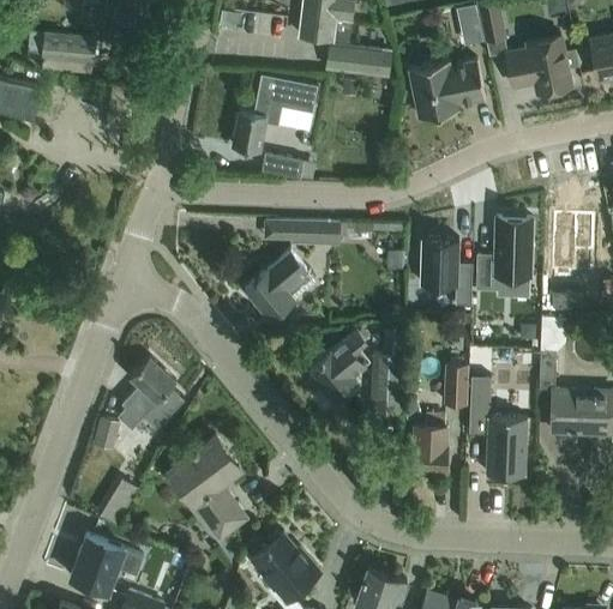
[(107,0),(104,13),(121,17),(144,20),(148,0),(107,0)]
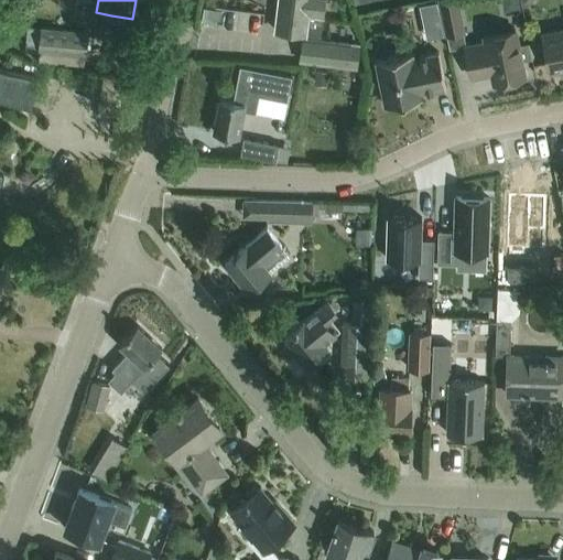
[(260,0),(258,13),(271,17),(274,0),(260,0)]
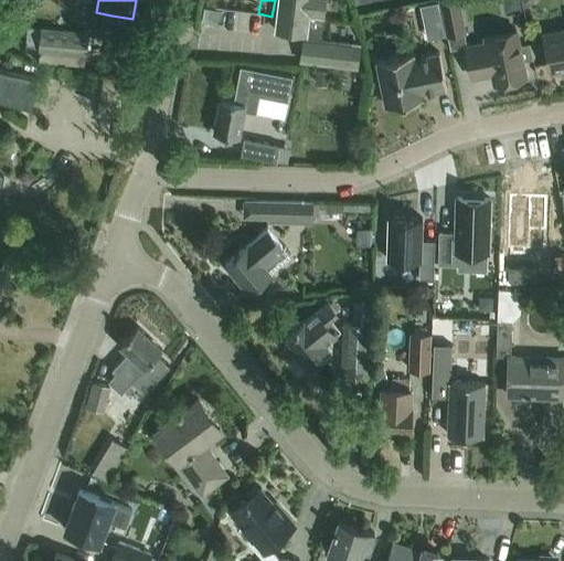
[(279,0),(276,33),(305,38),(301,63),(357,70),(359,49),(319,43),(323,0),(279,0)]
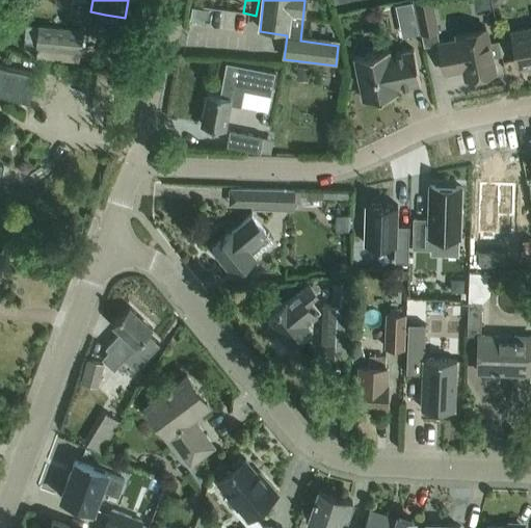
[(432,0),(419,0),(414,1),(421,38),(440,34),(432,0)]
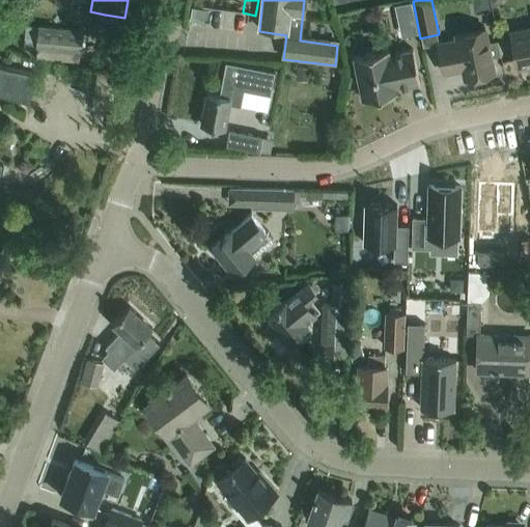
[(397,8),(403,39),(419,35),(413,4),(397,8)]
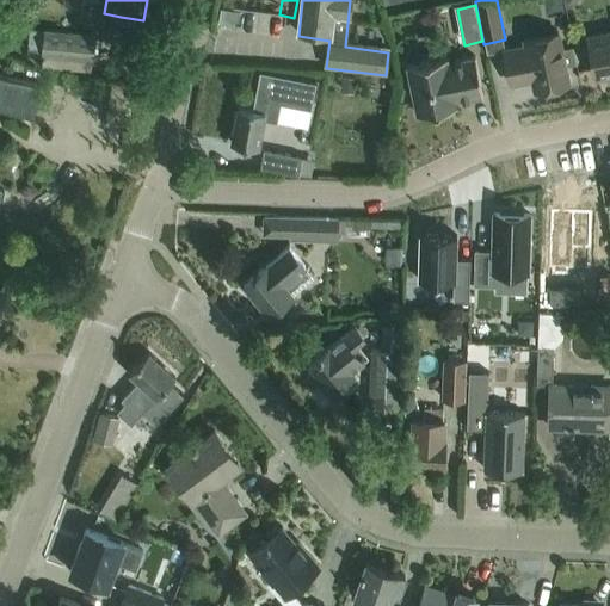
[(44,33),(42,60),(93,65),(96,38),(44,33)]
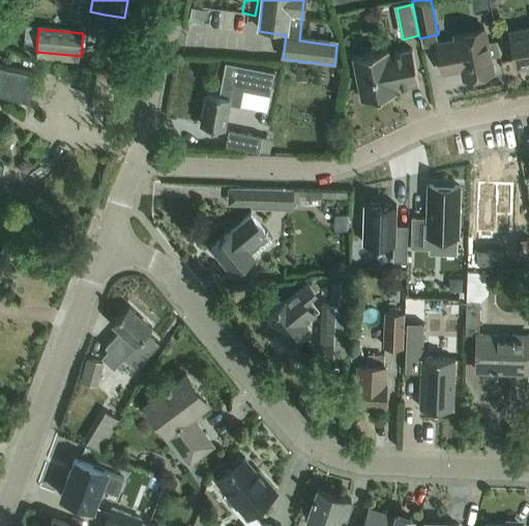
[(528,30),(509,34),(512,50),(517,70),(528,67),(528,30)]
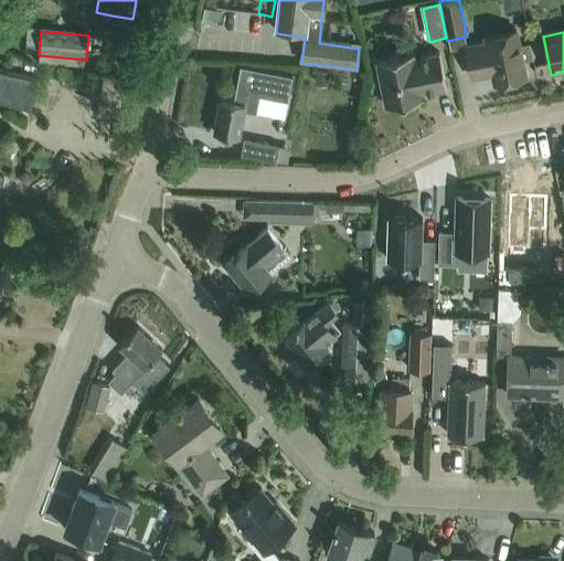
[(466,50),(467,59),(471,81),(492,76),(495,87),(525,81),(522,64),(521,60),(520,50),(517,33),(485,40),(487,46),(466,50)]
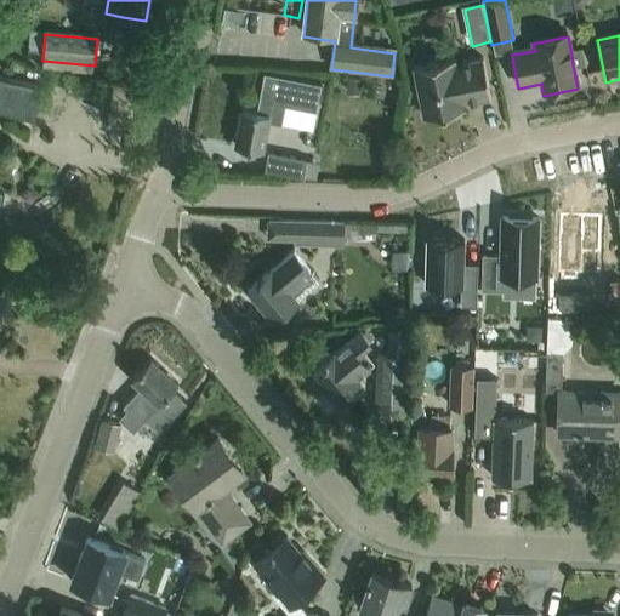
[(582,52),(572,55),(573,66),(574,70),(586,68),(582,52)]
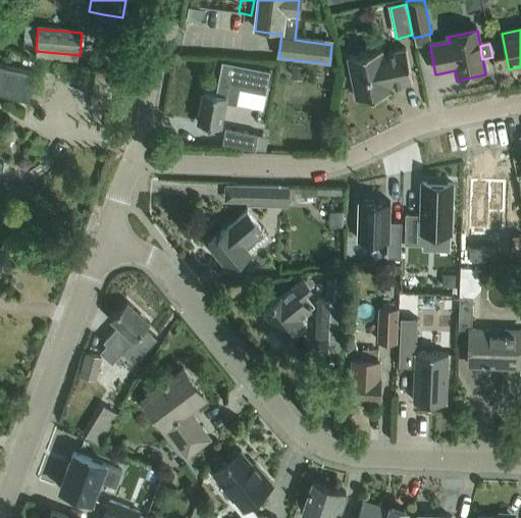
[(413,84),(409,63),(406,52),(382,56),(381,52),(348,59),(356,101),(376,97),(376,93),(383,92),(384,95),(391,94),(389,89),(413,84)]
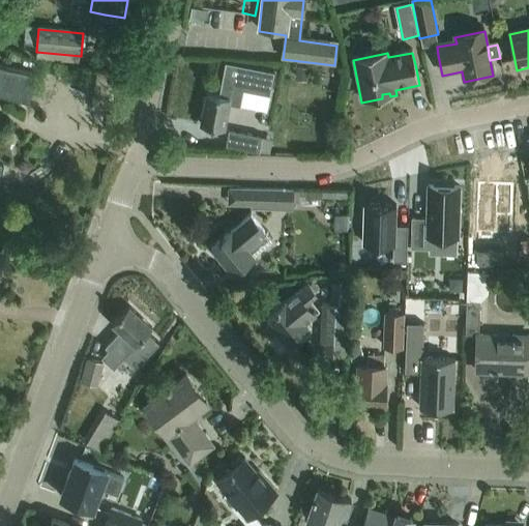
[(207,95),(201,127),(222,130),(225,132),(225,130),(227,130),(230,114),(228,113),(229,106),(240,108),(244,91),(270,96),(274,74),(226,64),(218,98),(207,95)]
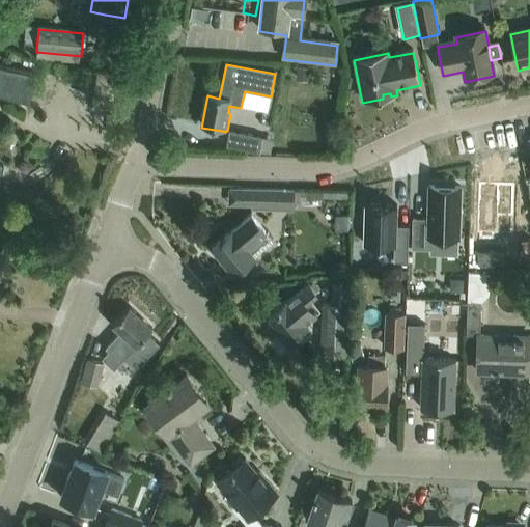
[(0,65),(0,100),(31,107),(39,75),(0,65)]
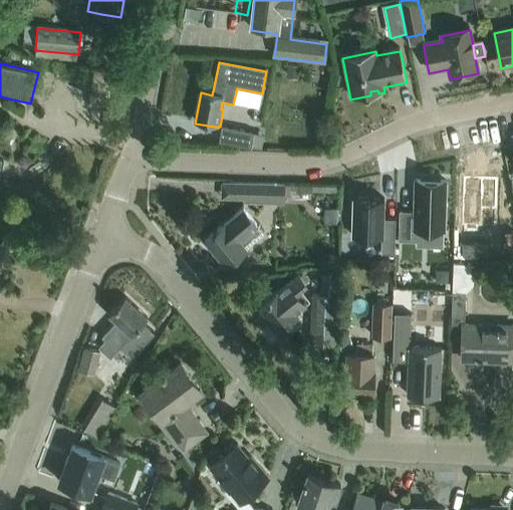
[(289,66),(288,77),(298,78),(299,67),(289,66)]
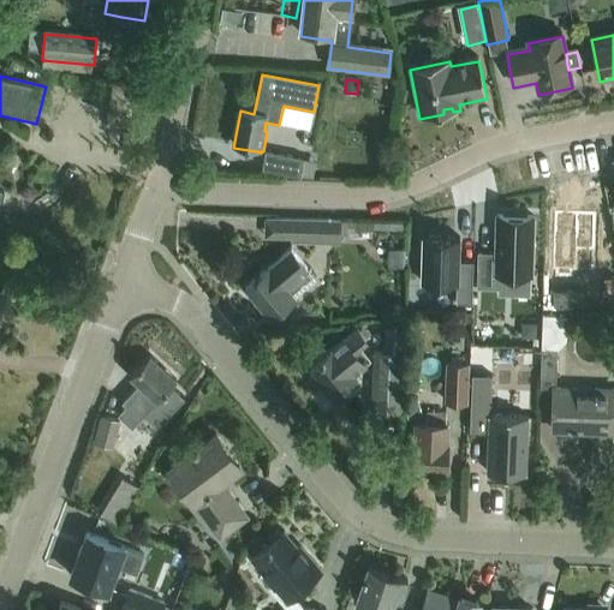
[(377,93),(375,106),(389,108),(392,95),(377,93)]
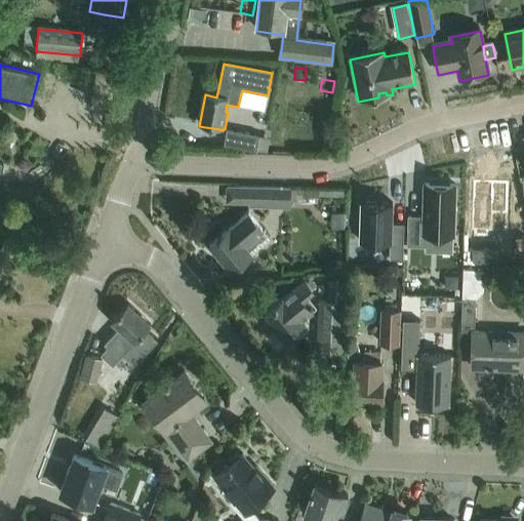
[(227,130),(224,147),(256,153),(256,152),(259,137),(259,136),(227,130)]
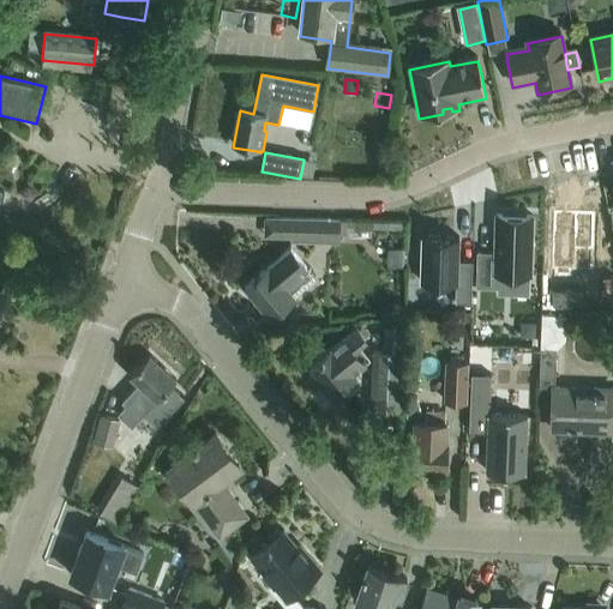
[(554,216),(553,273),(556,273),(556,279),(570,279),(570,273),(593,275),(595,217),(554,216)]
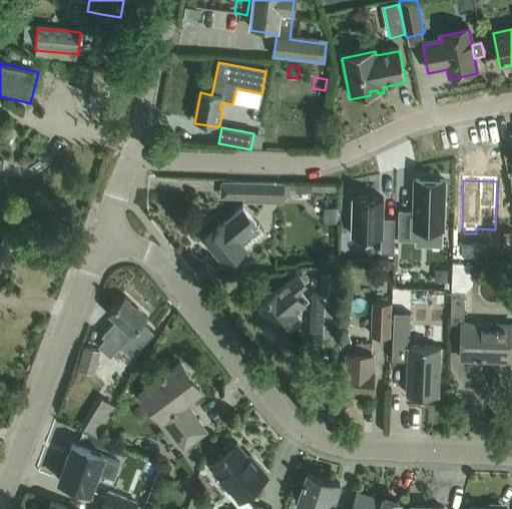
[(414,213),(400,213),(399,241),(414,242),(415,242),(415,230),(443,231),(445,182),(415,181),(414,213)]
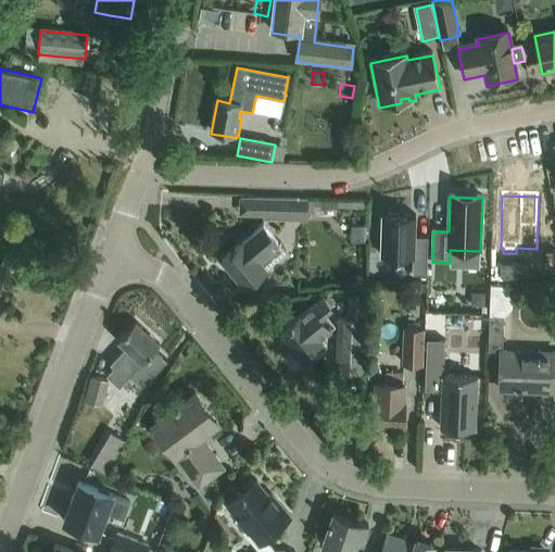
[(322,211),(369,212),(369,204),(241,201),(263,202),(263,217),(308,220),(308,214),(315,215),(315,209),(322,209),(322,211)]
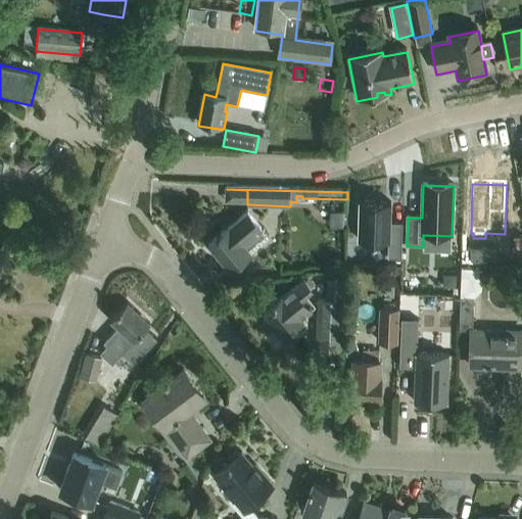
[(360,203),(359,242),(389,243),(388,261),(401,261),(402,225),(390,224),(391,204),(360,203)]
